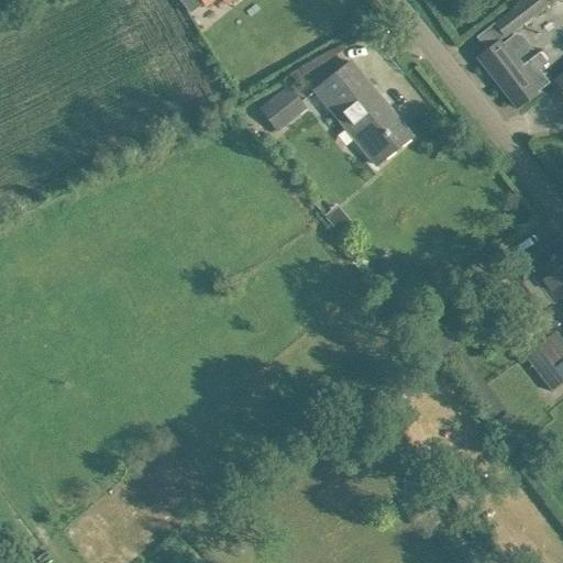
[(526,0),(493,25),(503,39),(548,4),(543,0),(526,0)]
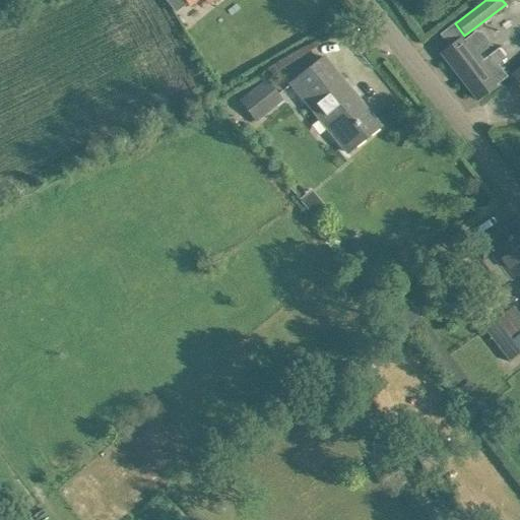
[(335,3),(325,11),(332,21),(343,13),(335,3)]
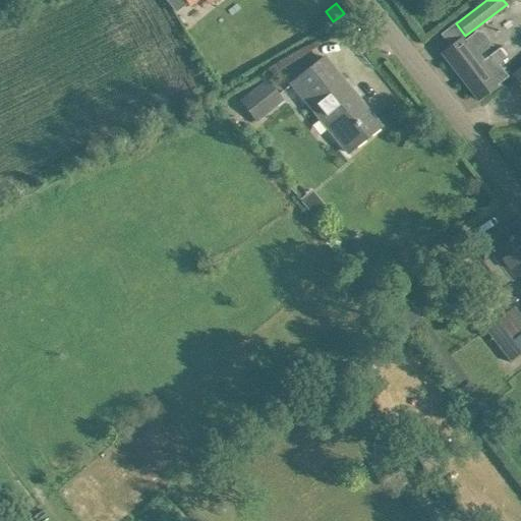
[(442,53),(478,100),(507,77),(497,65),(506,58),(500,49),(483,61),(480,55),(488,49),(488,42),(481,34),(475,33),(464,42),(461,39),(442,53)]
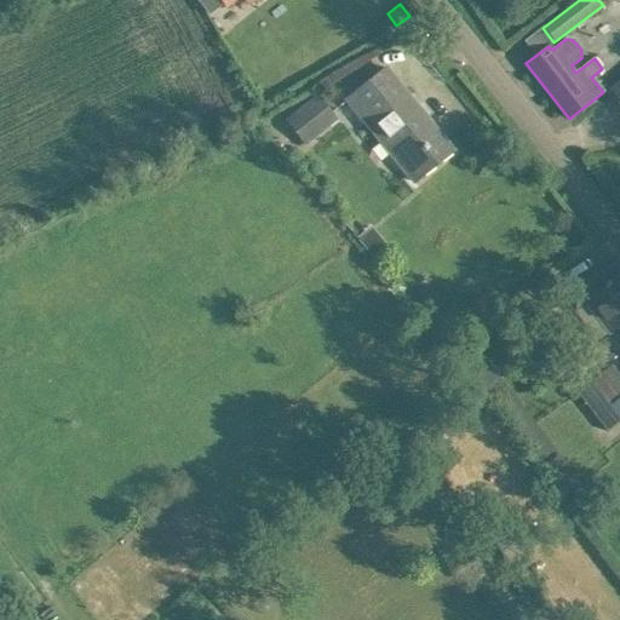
[(348,99),(414,182),(453,150),(430,122),(425,126),(400,96),(406,92),(386,69),(348,99)]
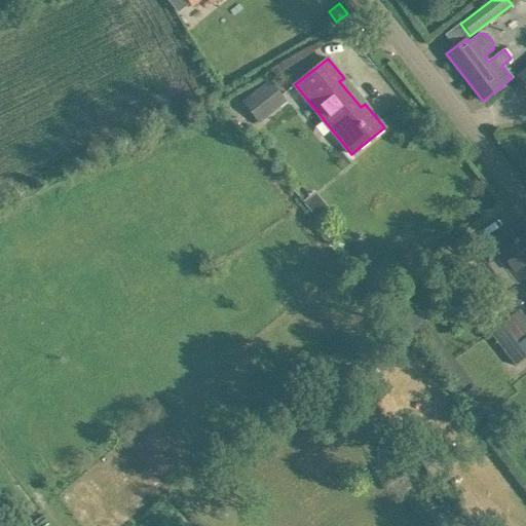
[(269,79),(241,101),(258,122),(287,101),(269,79)]
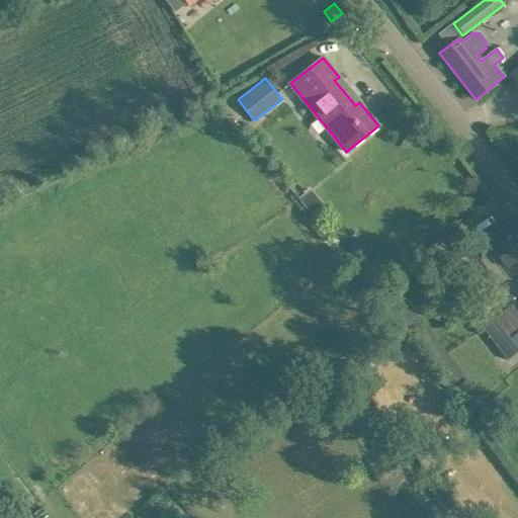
[(494,216),(502,199),(490,194),(482,209),(494,216)]
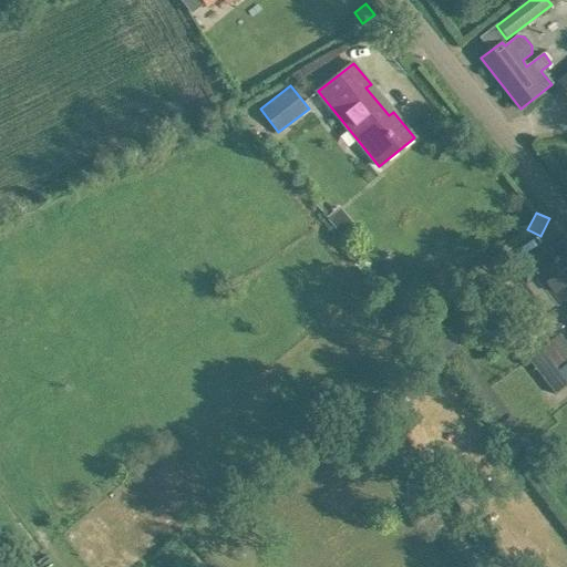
[(546,311),(556,302),(557,305),(566,297),(566,257),(564,254),(557,259),(555,258),(554,259),(545,248),(515,271),(546,311)]
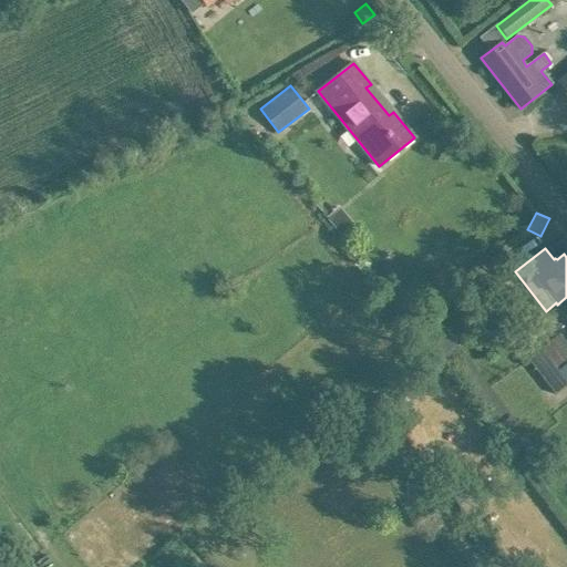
[(566,385),(566,344),(558,333),(539,348),(540,350),(528,359),(556,394),(566,385)]
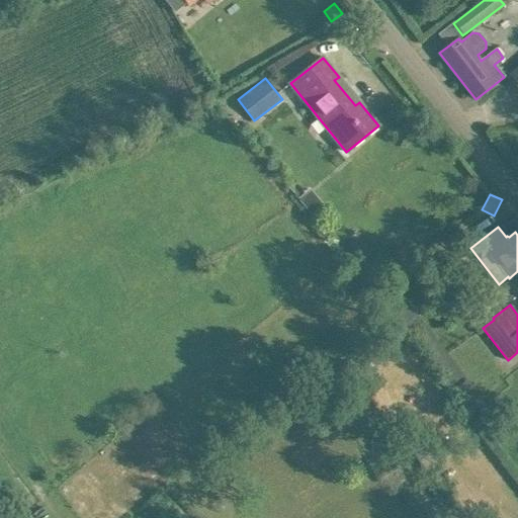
[(468,309),(461,321),(477,329),(483,316),(468,309)]
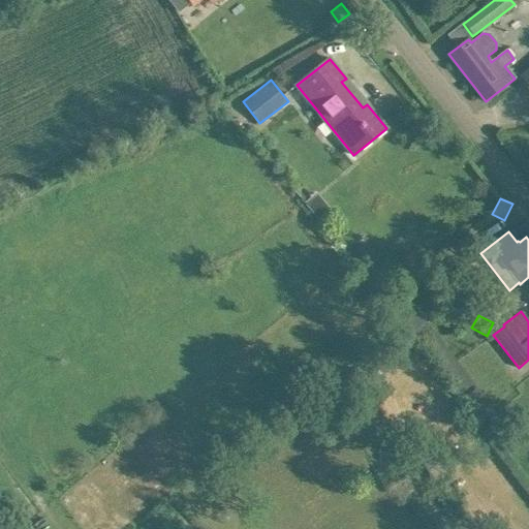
[(0,355),(0,364),(1,366),(13,358),(8,350),(0,355)]
